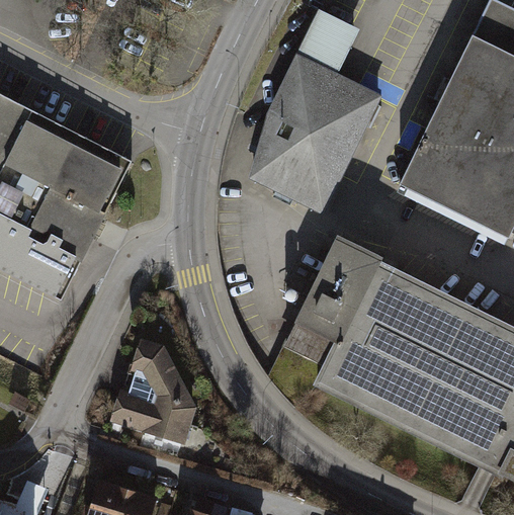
[(513,8),(496,0),(489,0),(398,183),(511,239),(513,231),(513,8)]
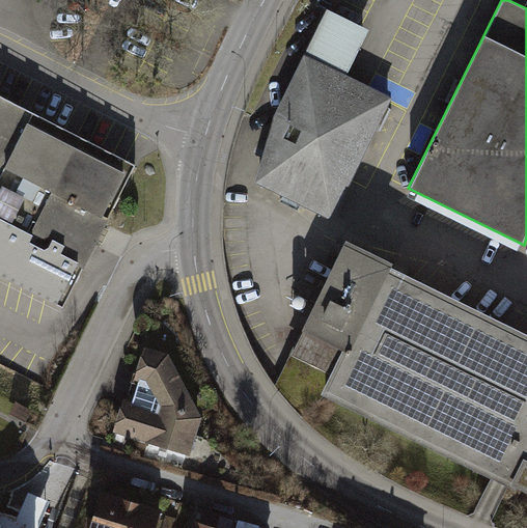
[(365,30),(327,10),(279,106),(289,111),(257,176),(331,213),(388,98),(343,75),(365,30)]
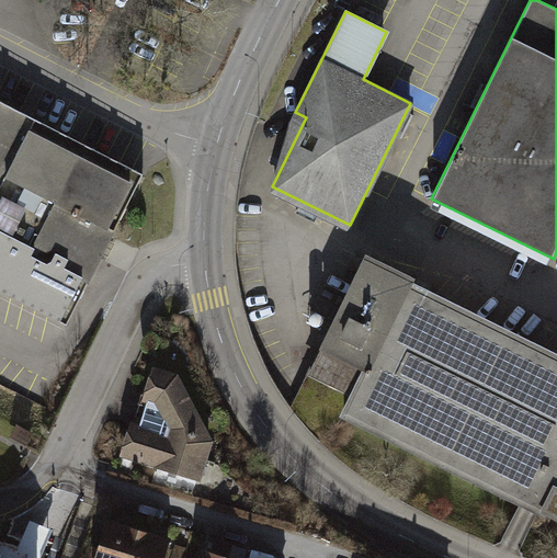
[(140,175),(0,103),(0,291),(65,323),(140,175)]
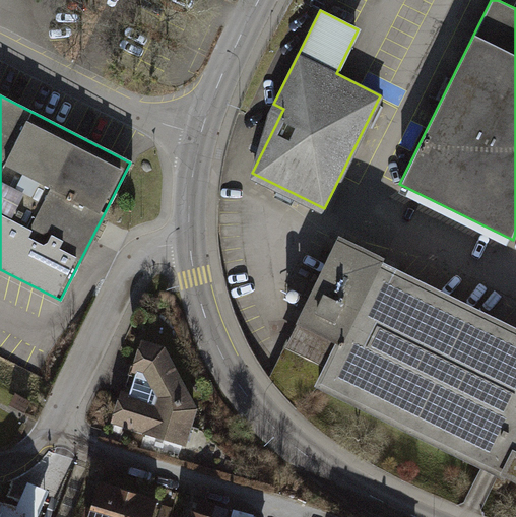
[(294,406),(316,386),(515,481),(515,327),(336,241),(269,380),(294,406)]
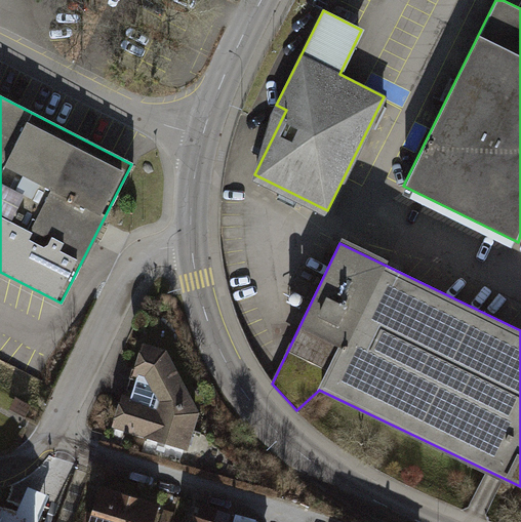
[(163,351),(145,345),(128,398),(121,396),(112,425),(185,447),(196,411),(163,351)]
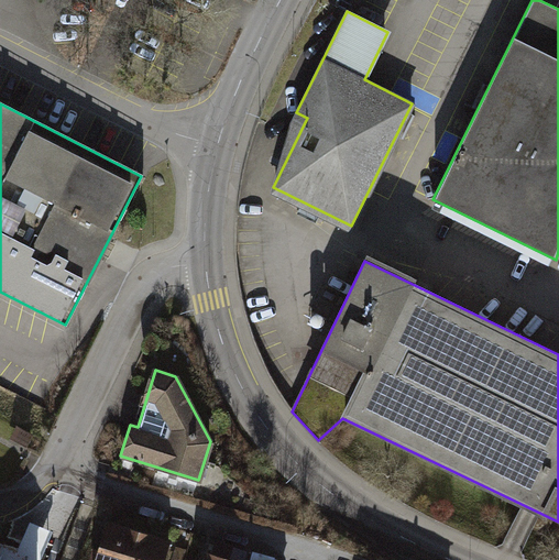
[(160,559),(166,542),(103,523),(91,559),(160,559)]
